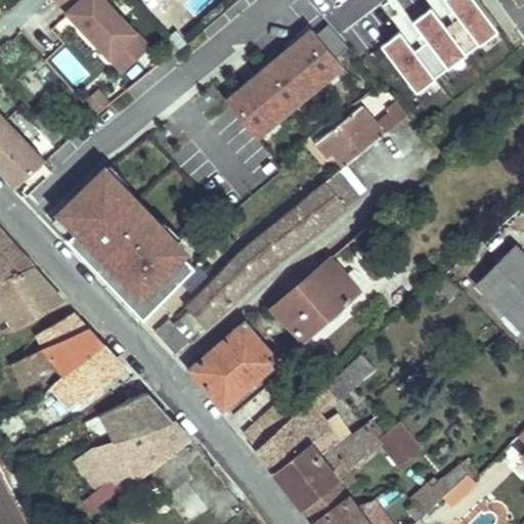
[(89,28),(94,33),(90,37),(110,57),(136,33),(105,0),(56,0),(85,31),(89,28)]
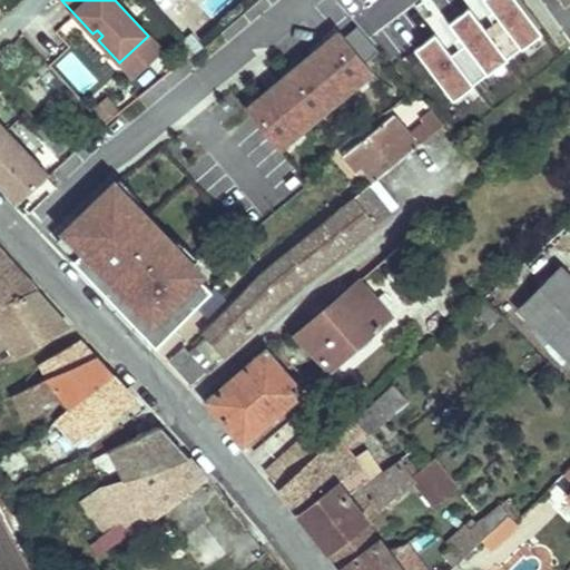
[(434,35),(413,50),(453,101),(543,32),(518,0),(485,0),(501,19),(485,31),(469,9),(450,23),(465,43),(451,55),(434,35)]
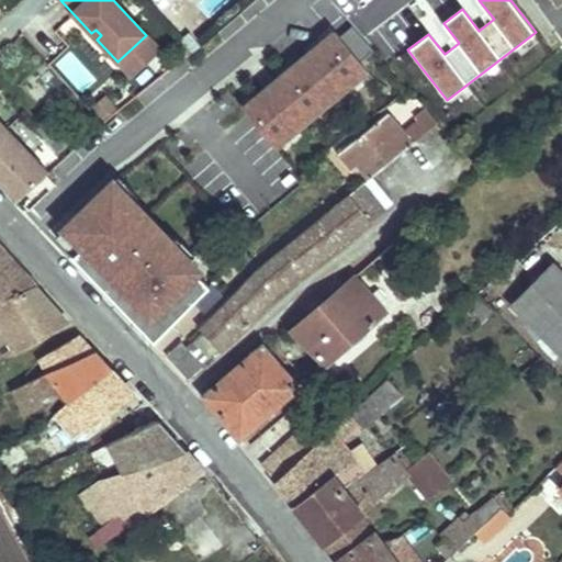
[(310,54),(314,59),(334,85),(340,92),(367,70),(361,63),(373,52),(352,26),(339,37),(335,33),(310,54)]
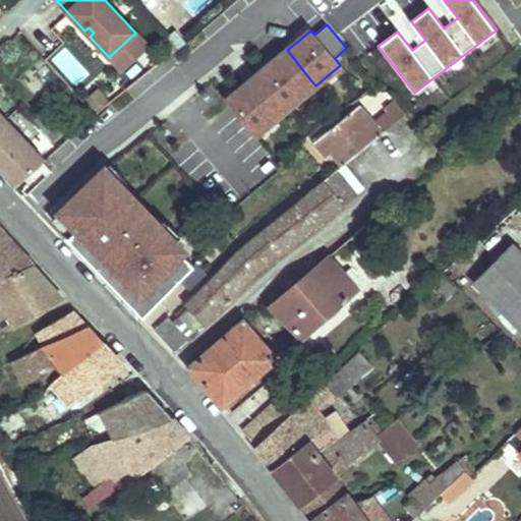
[(84,31),(90,37),(94,33),(89,27),(84,31)]
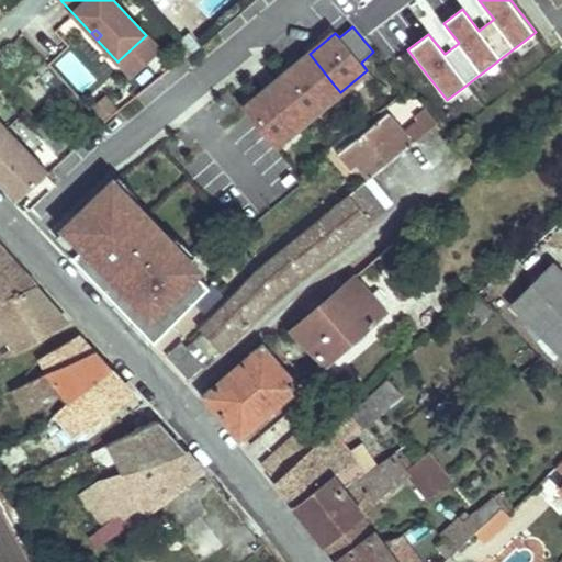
[(117,62),(133,77),(161,51),(146,35),(117,62)]
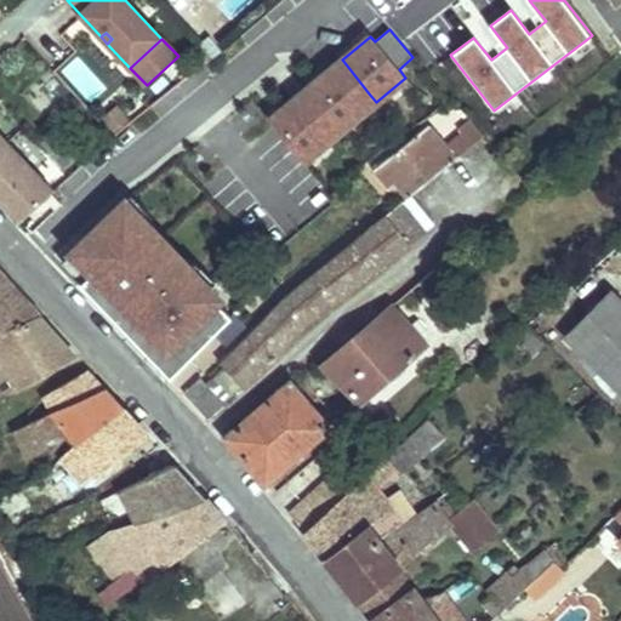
[(89,102),(106,87),(78,57),(62,70),(89,102)]
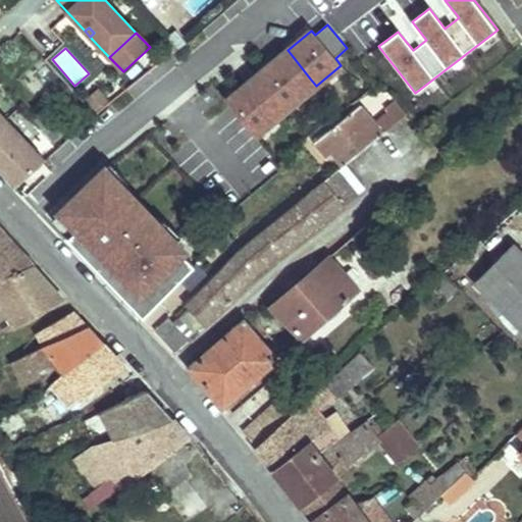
[(257,75),(261,81),(279,104),(285,111),(306,94),(300,87),(310,79),(292,55),(280,64),(276,59),(257,75)]
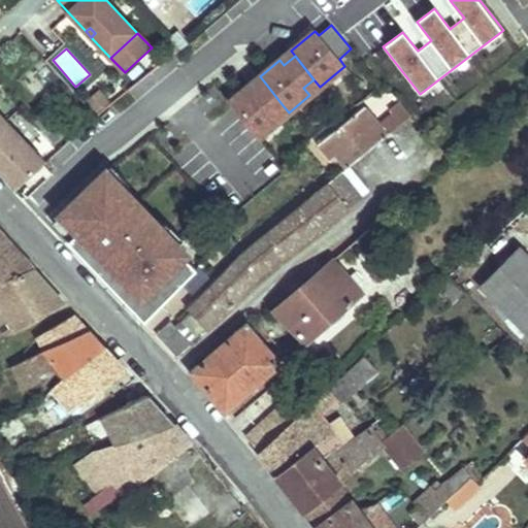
[(249,86),(229,102),(258,138),(278,121),(272,113),(283,105),(264,81),(253,90),(249,86)]
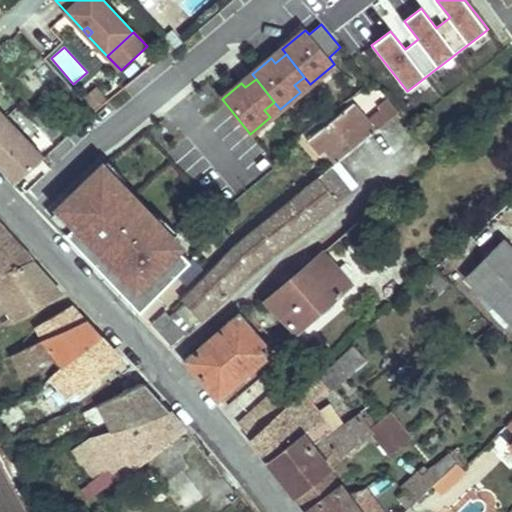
[(93,111),(106,99),(96,88),(83,99),(93,111)]
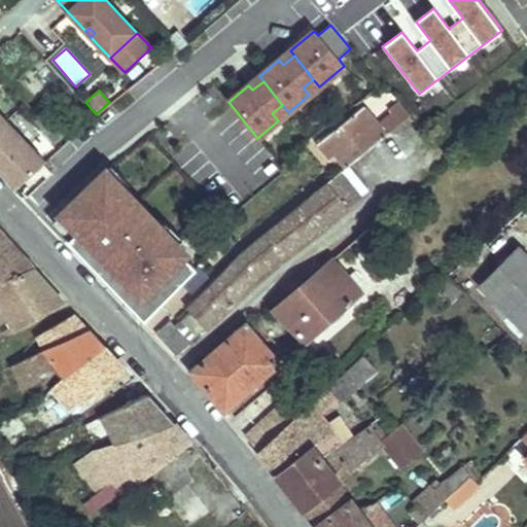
[(400,124),(411,115),(399,102),(389,109),(393,114),(400,124)]
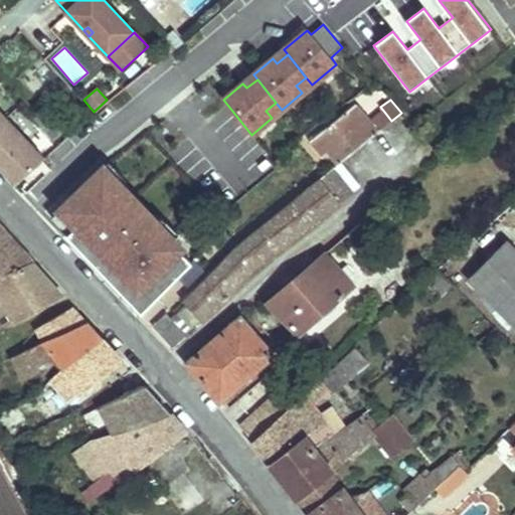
[(341,163),(377,133),(354,104),(311,139),(324,154),(329,150),(340,163),(341,163)]
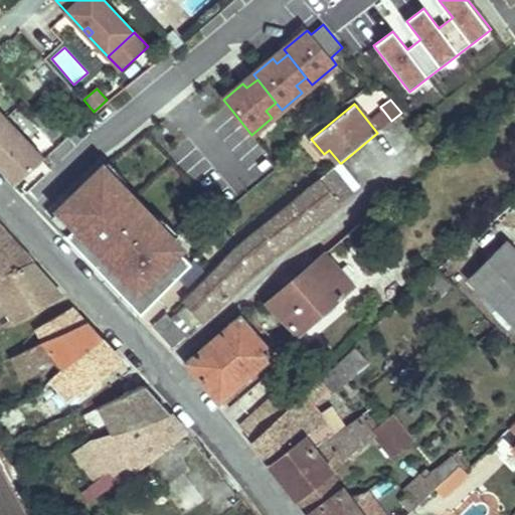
[(374,121),(381,130),(391,121),(384,112),(374,121)]
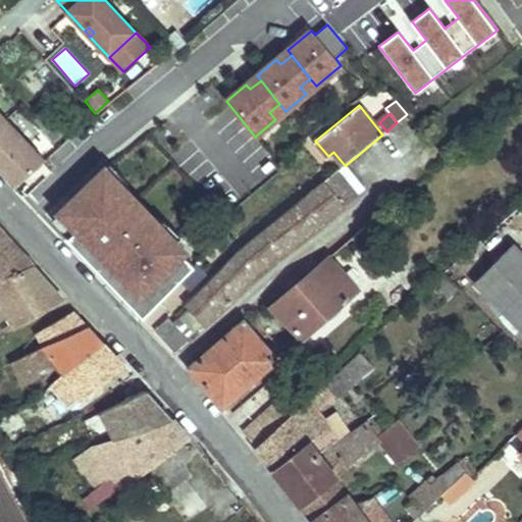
[(0,167),(17,186),(45,160),(7,120),(0,125),(0,167)]
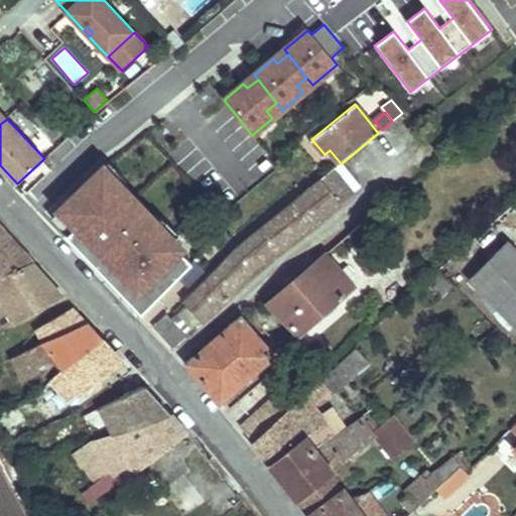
[(341,163),(334,169),(353,194),(361,187),(342,163),(341,163)]
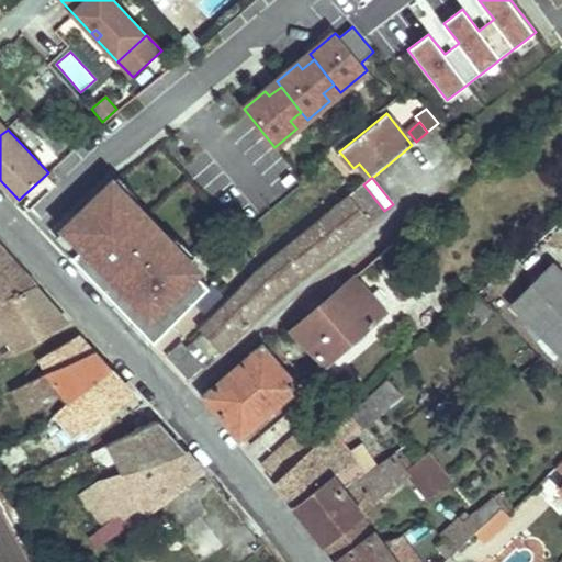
[(111,183),(64,228),(82,247),(72,257),(130,316),(139,306),(164,332),(197,294),(208,284),(169,245),(172,242),(133,201),(130,204),(111,183)]
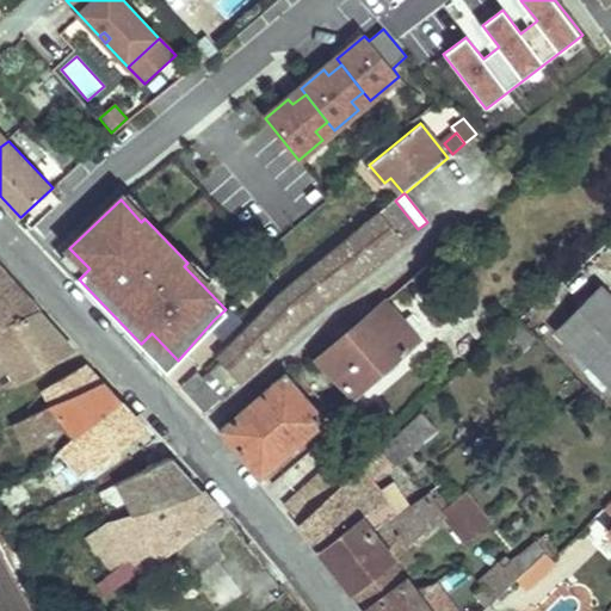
[(216,356),(221,362),(238,380),(240,381),(302,315),(374,265),(418,229),(395,201),(279,291),(216,356)]
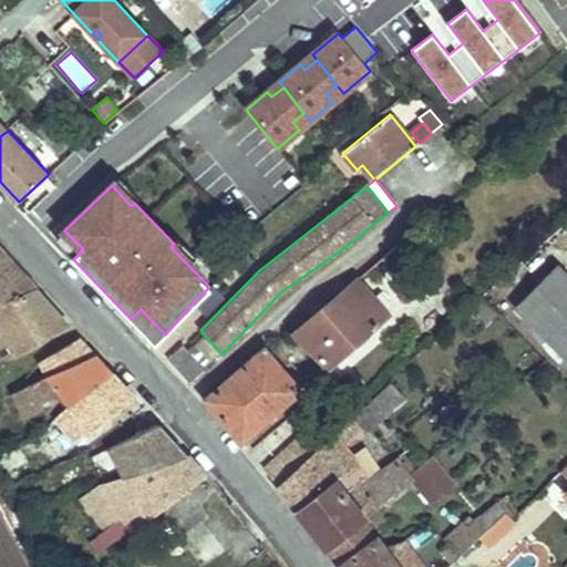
[(54,240),(62,248),(73,259),(83,249),(64,230),(54,240)]
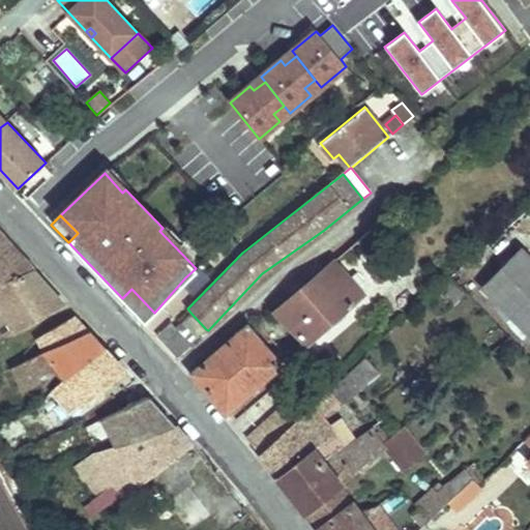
[(374,229),(383,239),(386,236),(378,225),(374,229)]
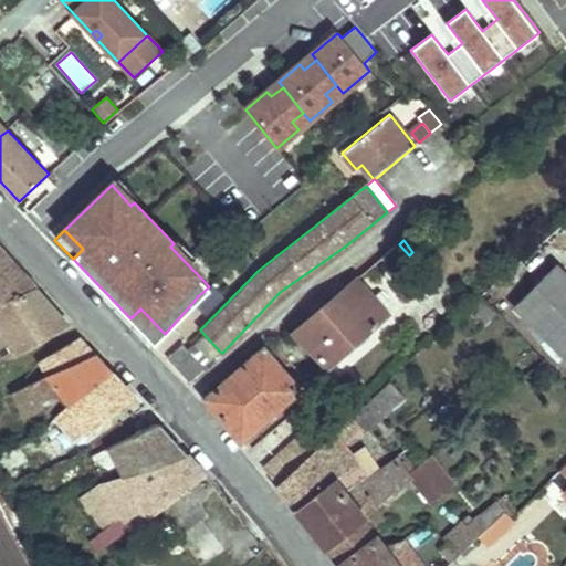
[(0,303),(34,287),(0,250),(0,303)]
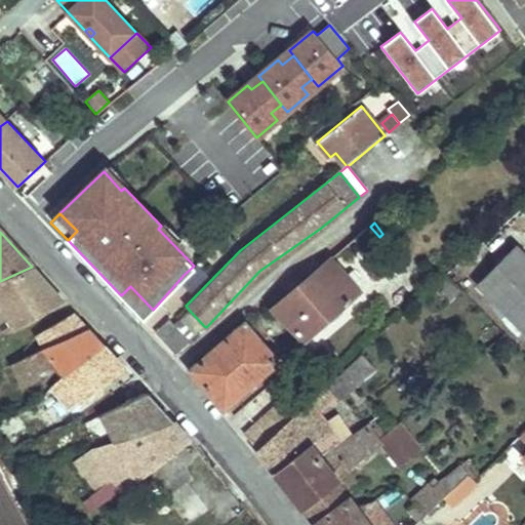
[(479,285),(524,331),(524,254),(517,246),(479,285)]
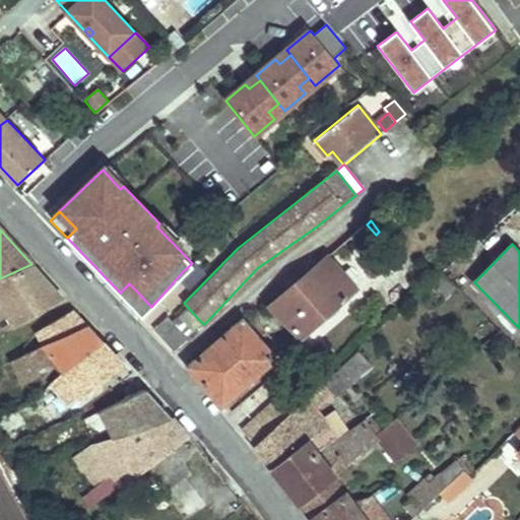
[(302,337),(356,289),(328,256),(270,305),(302,337)]
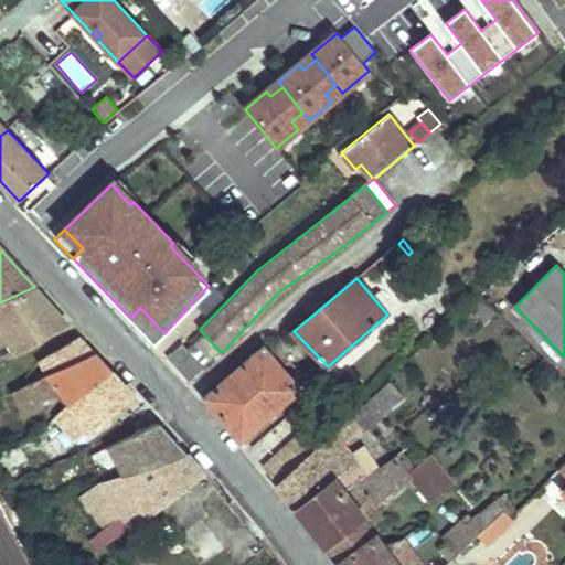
[(68,326),(34,287),(0,302),(0,324),(18,355),(68,326)]
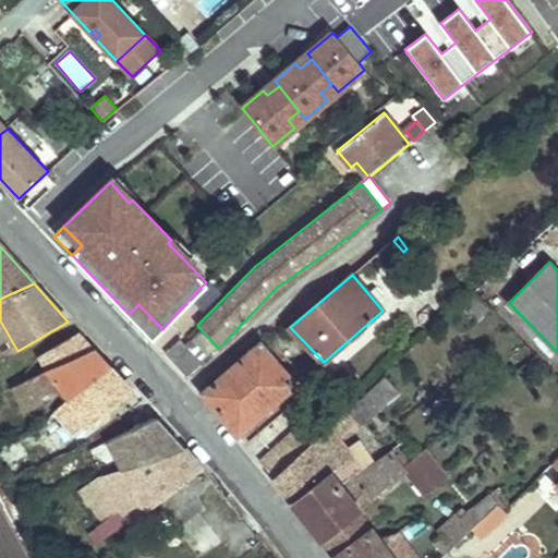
[(162,329),(138,304),(129,314),(153,340),(162,329)]
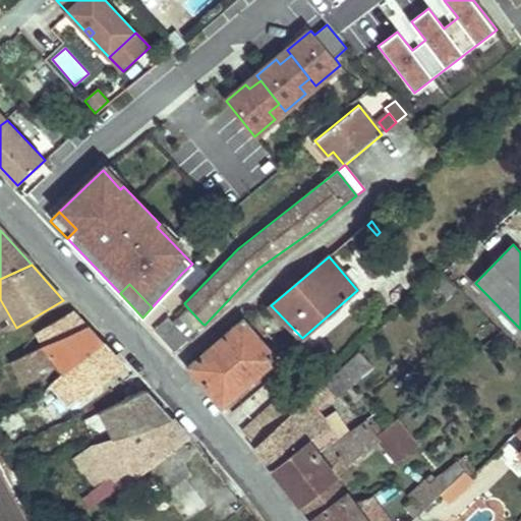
[(0,331),(16,328),(0,299),(0,331)]
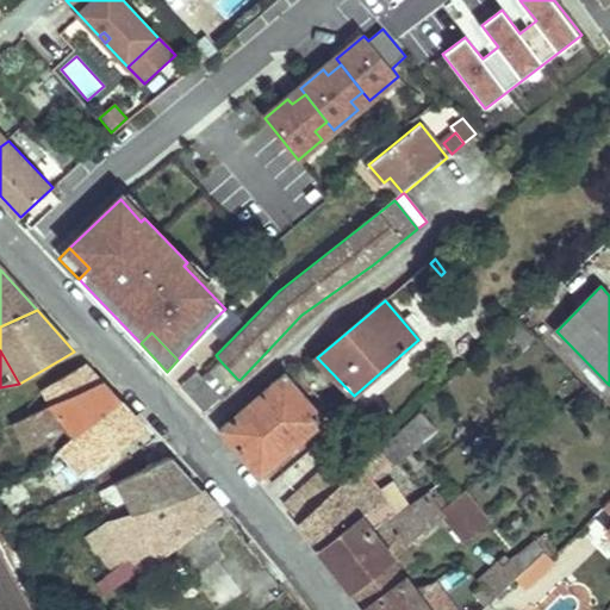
[(221,396),(237,379),(221,361),(203,378),(221,396)]
